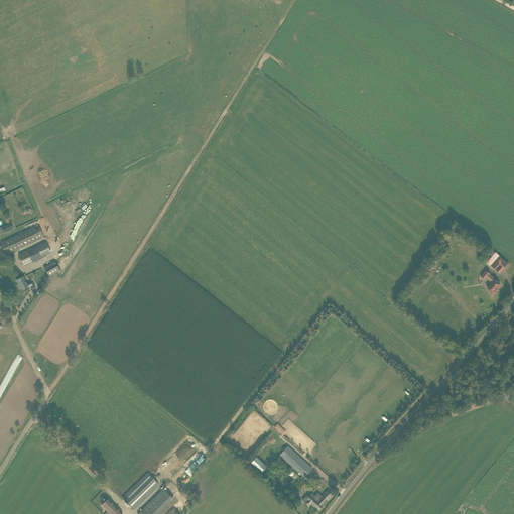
[(2,231),(11,227),(9,221),(0,226),(2,231)]
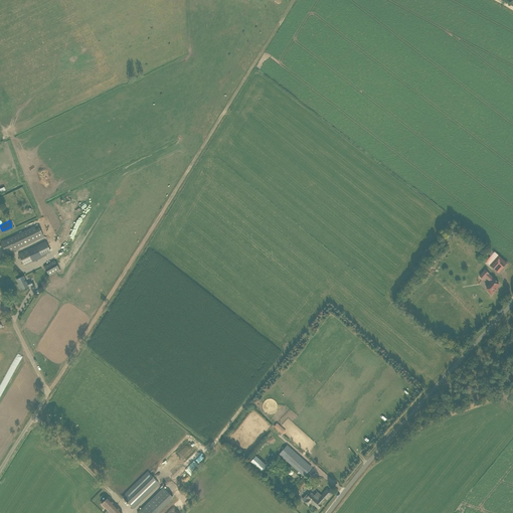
[(41,235),(36,223),(0,240),(0,242),(5,252),(41,235)]
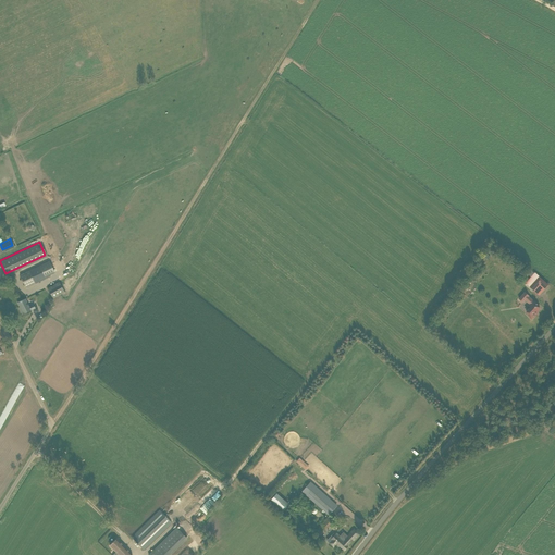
[(39,262),(40,268),(37,269),(39,274),(53,270),(50,258),(39,262)]
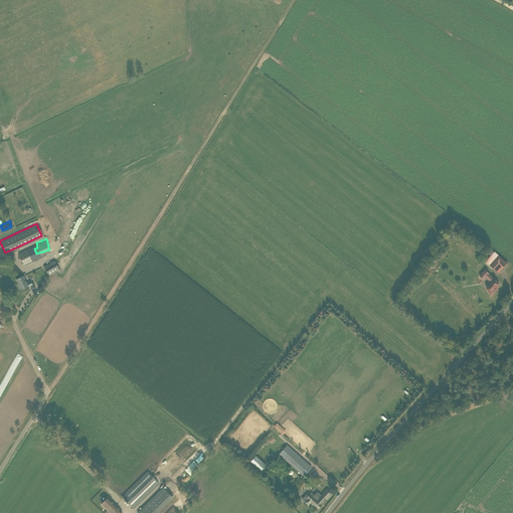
[(22,249),(16,252),(22,265),(27,262),(31,261),(25,248),(22,249)]
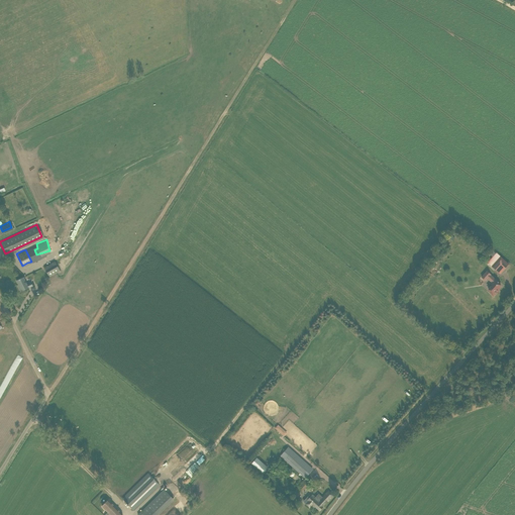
[(504,266),(506,263),(498,255),(490,265),(493,268),(499,262),(504,266)]
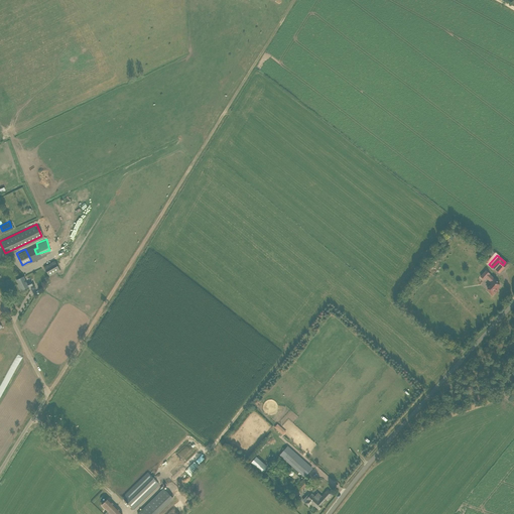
[(47,275),(58,269),(52,259),(42,265),(47,275)]
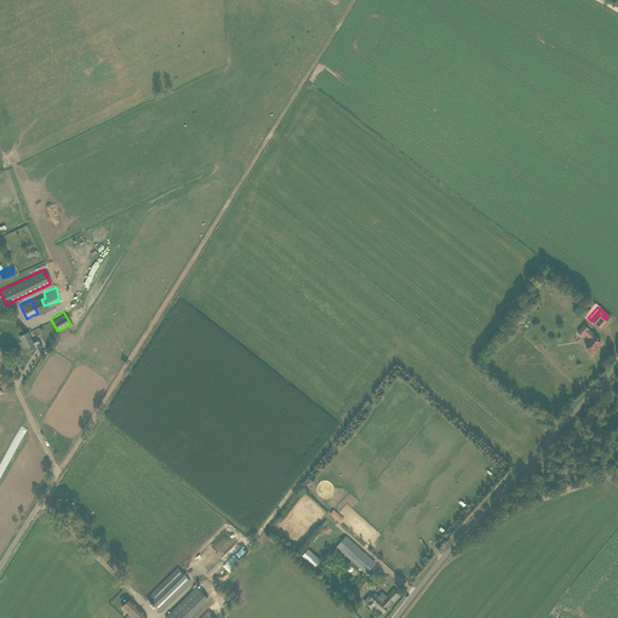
[(582,324),(576,331),(579,335),(582,331),(588,336),(585,338),(588,341),(583,345),(587,348),(585,349),(590,353),(596,345),(596,344),(599,341),(595,338),(596,337),(591,332),(590,332),(585,327),(587,327),(582,324)]
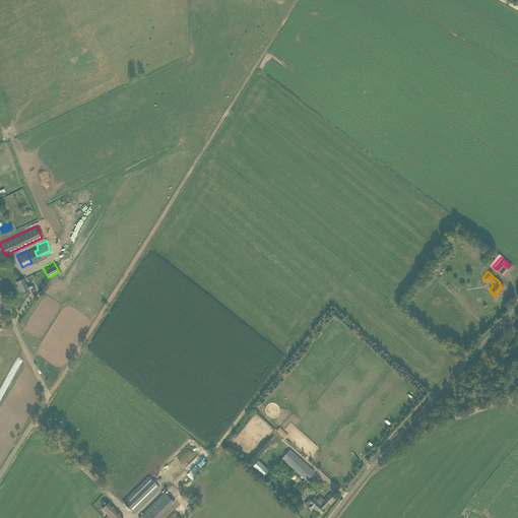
[(17,287),(19,292),(26,287),(31,285),(29,282),(25,284),(21,277),(14,280),(18,287),(17,287)]
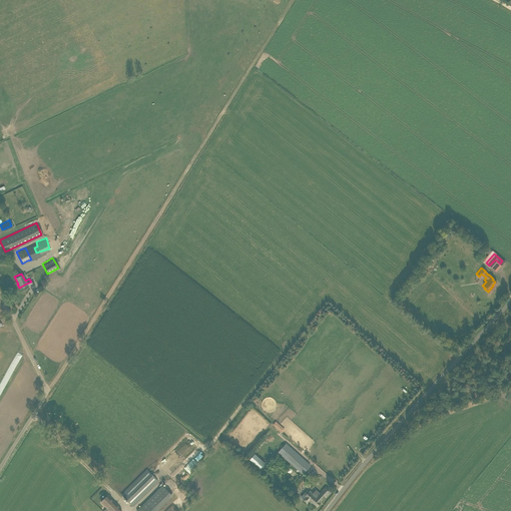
[(275,419),(272,423),(281,431),(284,428),(275,419)]
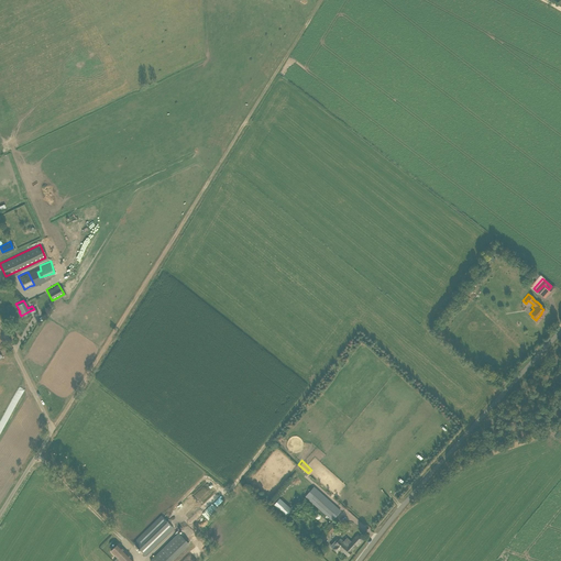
[(304,495),(330,518),(339,509),(311,485),(304,495)]
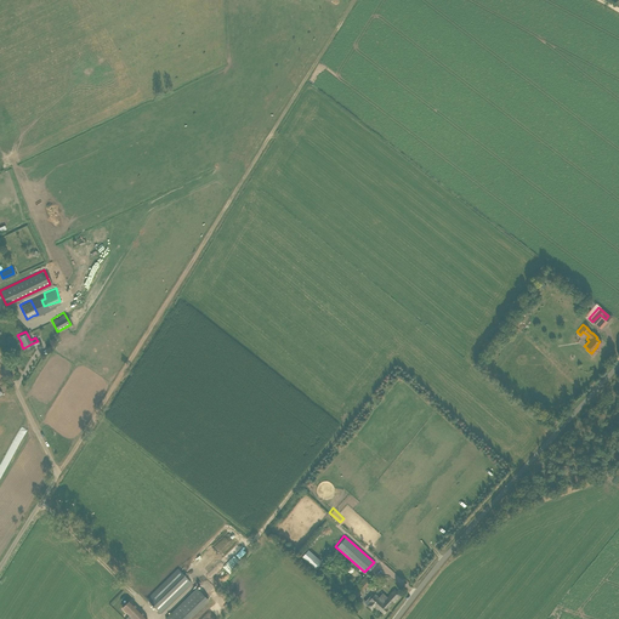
[(301,555),(316,568),(323,560),(308,547),(301,555)]
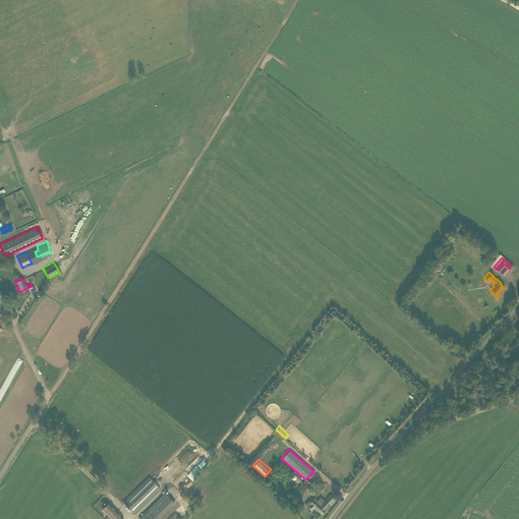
[(121,501),(132,512),(158,486),(148,475),(121,501)]
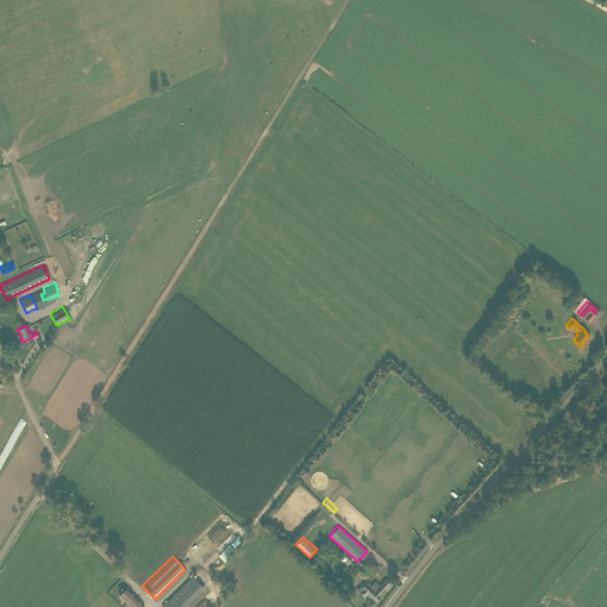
[(349,582),(363,567),(357,562),(344,577),(349,582)]
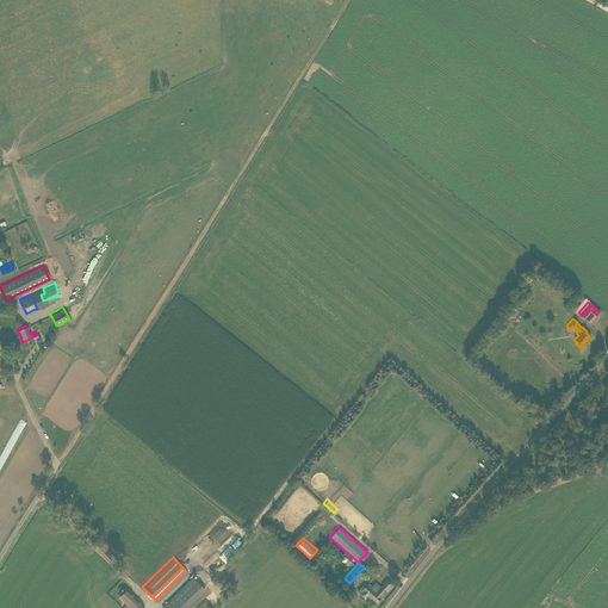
[(191,576),(160,606),(162,607),(180,607),(203,588),(191,576)]
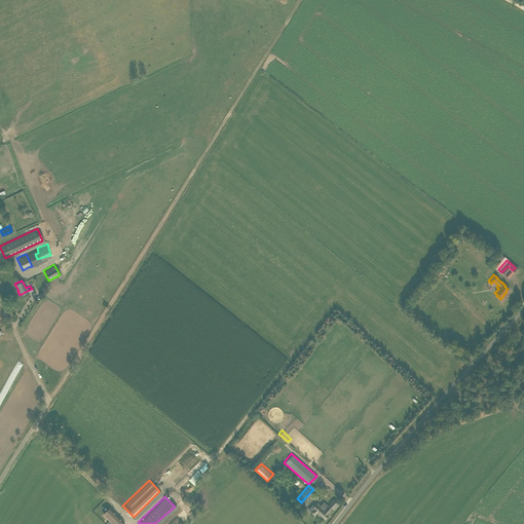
[(331,507),(332,508),(336,502),(332,498),(327,503),(328,503),(324,509),(315,501),(311,507),(310,506),(307,509),(312,513),(315,511),(323,518),(326,514),(326,513),(331,507)]
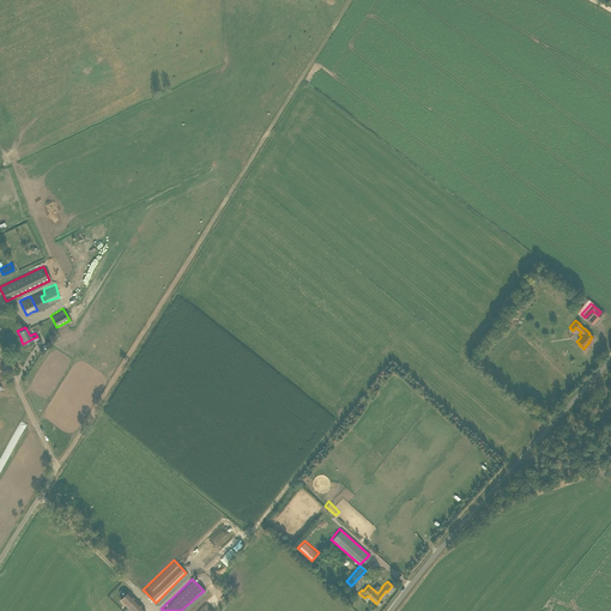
[(119,599),(125,605),(121,610),(122,610),(140,610),(143,609),(126,591),(119,599)]
